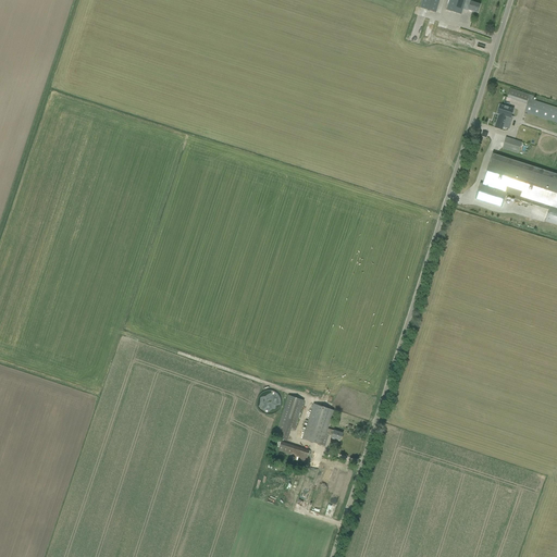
[(421,0),(419,8),(435,13),(440,0),(421,0)]
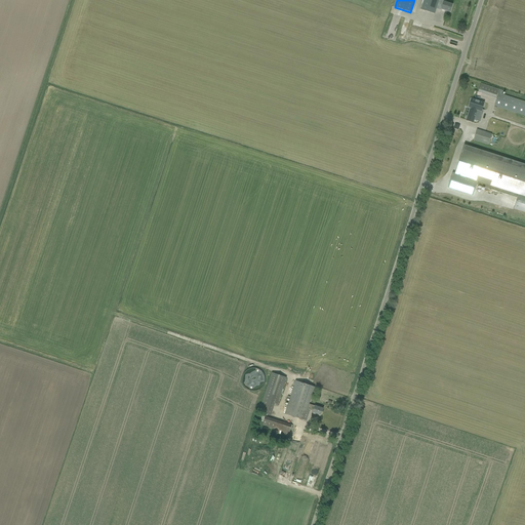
[(423,0),(420,9),(435,14),(437,6),(441,7),(441,10),(445,11),(445,10),(450,12),(452,5),(445,3),(445,0),(423,0)]
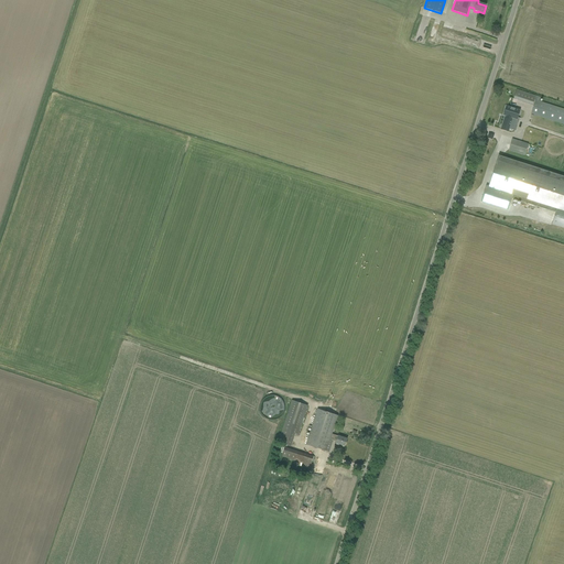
[(484,50),(486,41),(483,40),(481,44),(478,43),(477,47),(484,50)]
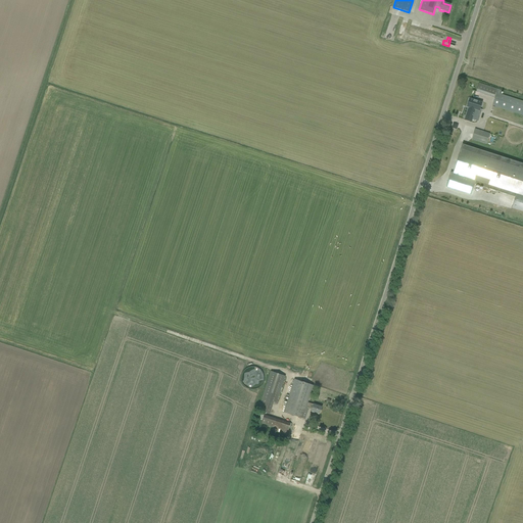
[(522,101),(500,94),(501,91),(479,83),(476,92),(493,98),(495,93),(496,93),(492,105),(522,114),(522,101)]
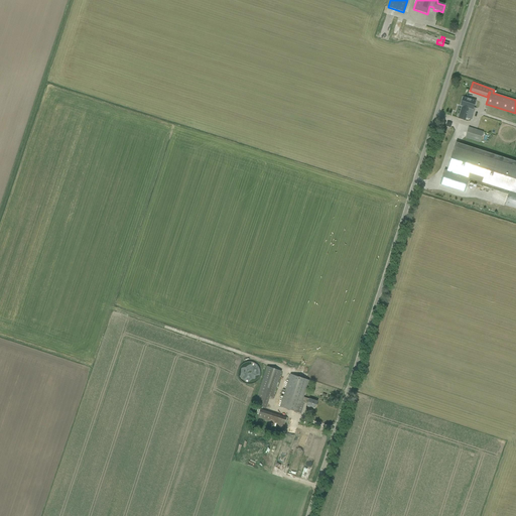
[(461,110),(458,118),(465,121),(466,118),(466,117),(471,119),(474,110),(473,109),(473,108),(475,101),(463,98),(461,106),(462,106),(461,110)]
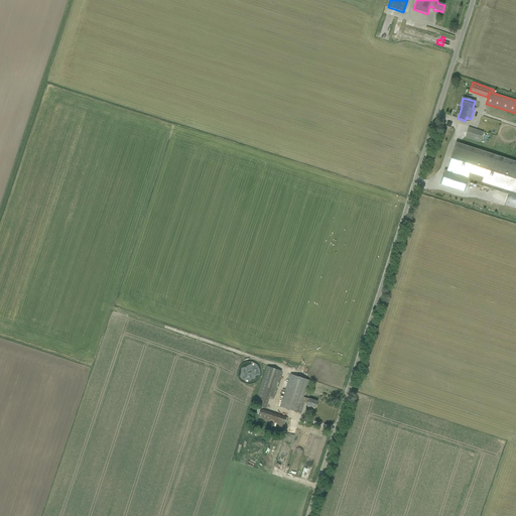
[(480,142),(483,132),(469,127),(466,137),(480,142)]
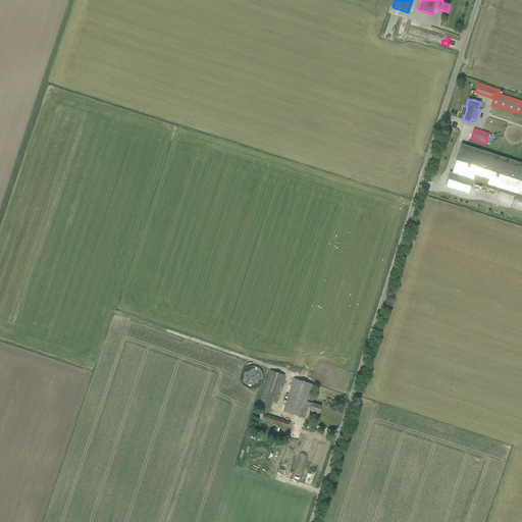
[(450,172),(445,187),(447,188),(469,195),(473,184),(514,197),(511,208),(513,208),(521,211),(521,168),(462,150),(454,173),(452,172),(450,172)]
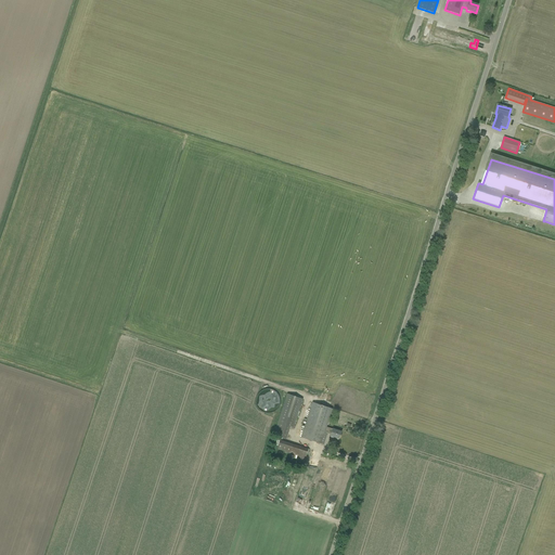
[(314,385),(314,386),(315,388),(315,390),(318,391),(319,392),(321,392),(323,392),(324,392),(326,391),(328,389),(330,387),(330,385),(330,383),(330,381),(327,379),(326,378),(324,377),(323,377),(321,377),(320,377),(319,377),(317,378),(315,381),(314,382),(314,385)]
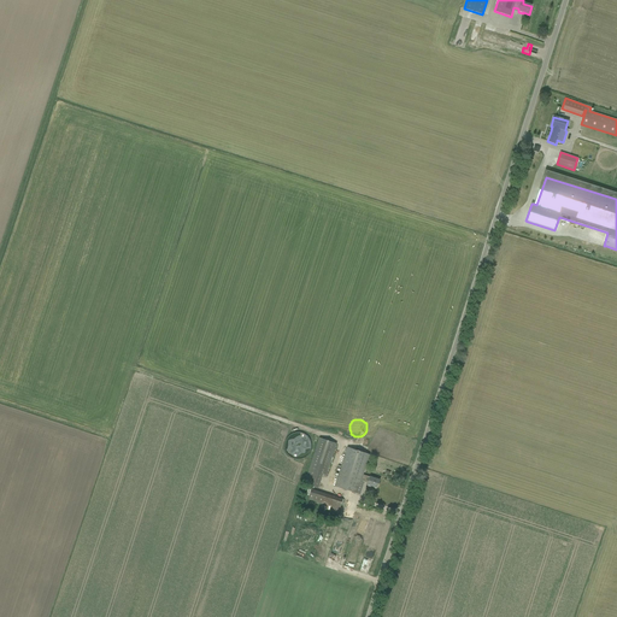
[(301,457),(300,456),(312,451),(305,430),(286,438),(288,444),(286,445),(291,460),(301,457)]
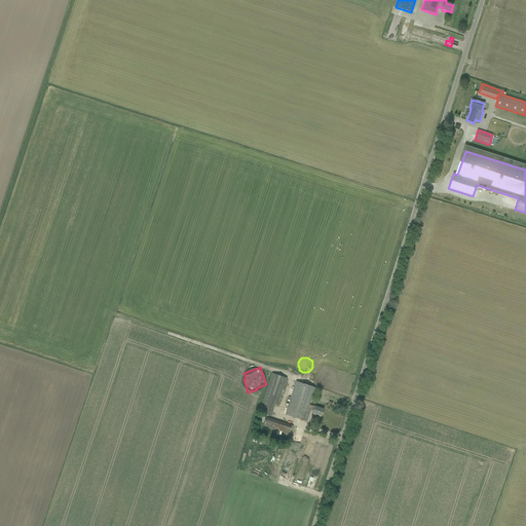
[(277,406),(287,378),(272,374),(259,413),(271,417),(275,405),(277,406)]
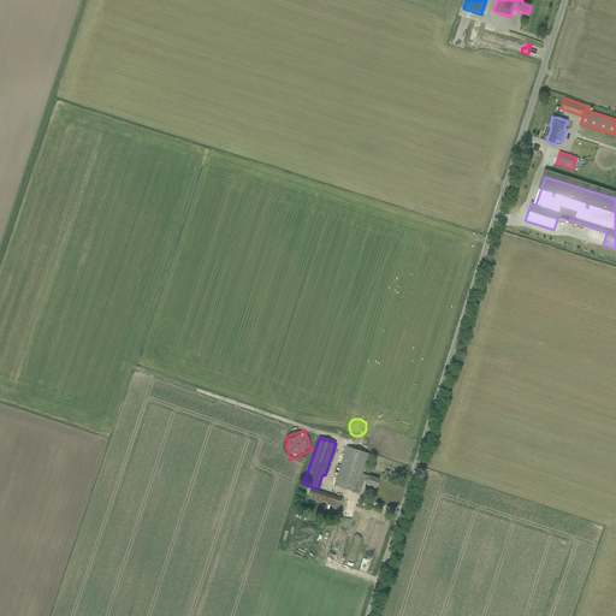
[(347,448),(333,486),(355,493),(360,479),(367,481),(367,484),(377,487),(379,479),(369,477),(362,474),(362,473),(365,474),(371,455),(347,448)]
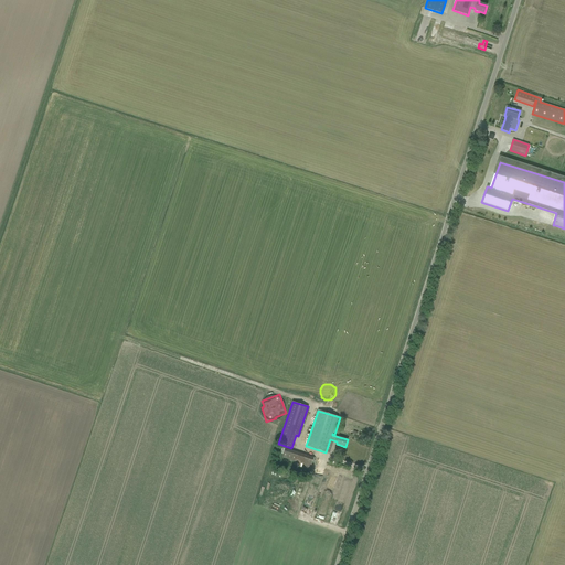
[(295,465),(309,469),(313,457),(285,448),(281,456),(296,462),(295,465)]
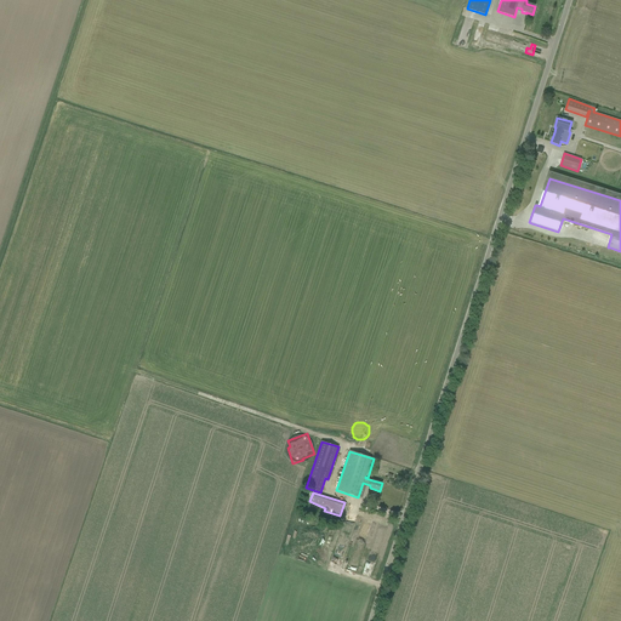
All buildings are outlined.
